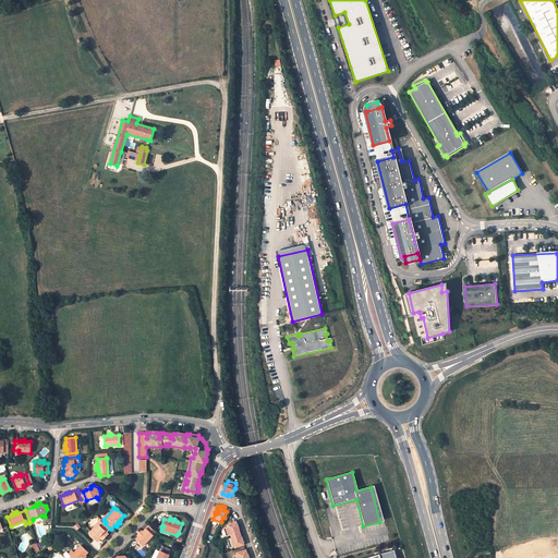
[(97,543),(100,538),(102,536),(105,537),(108,534),(107,532),(110,529),(105,523),(104,524),(99,521),(89,532),(89,535),(97,543)]
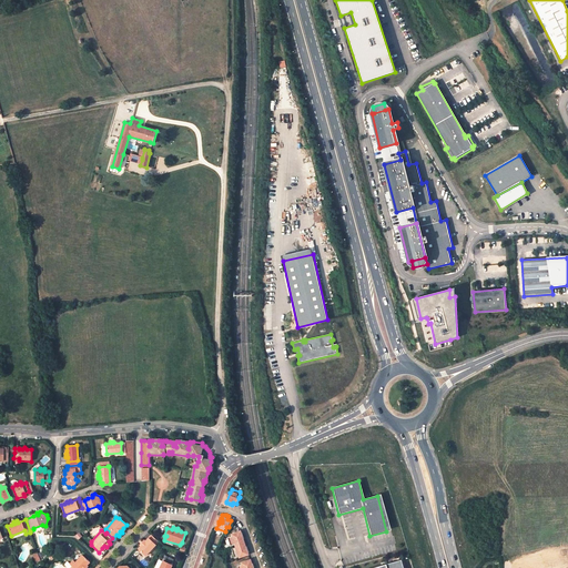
[(250,551),(251,551),(250,548),(249,546),(247,546),(245,547),(244,543),(243,538),(244,538),(246,538),(245,535),(244,531),(243,533),(234,535),(230,537),(232,545),(237,544),(237,545),(237,547),(233,548),(236,557),(241,555),(250,551)]
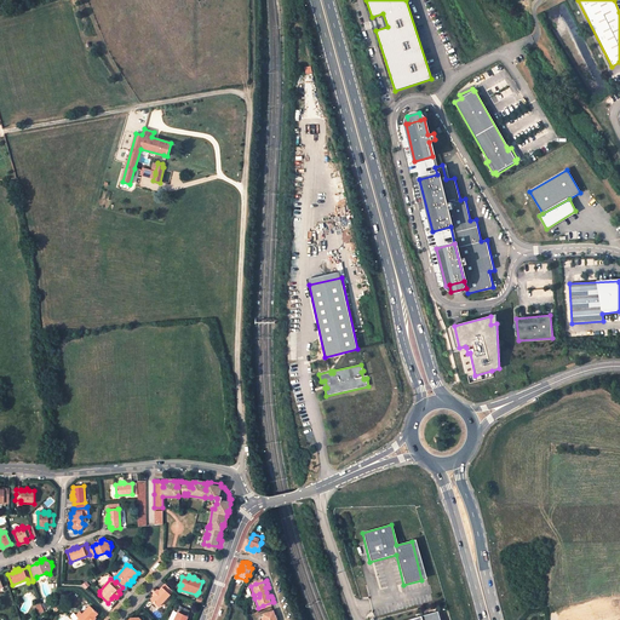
[(165,583),(161,586),(170,595),(173,591),(165,583)]
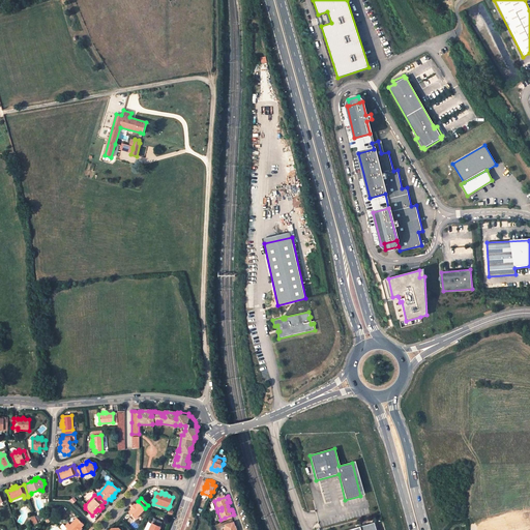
[(131,508),(128,511),(136,518),(145,508),(138,501),(136,504),(134,503),(133,505),(134,506),(131,508)]
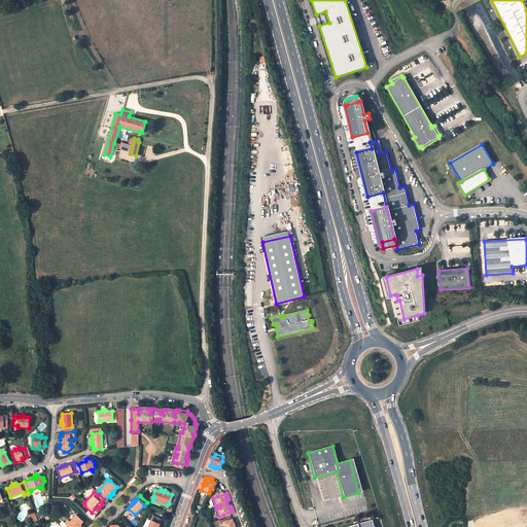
[(79,526),(78,526),(80,524),(83,521),(76,515),(70,522),(68,520),(65,523),(67,525),(64,526),(79,526)]
